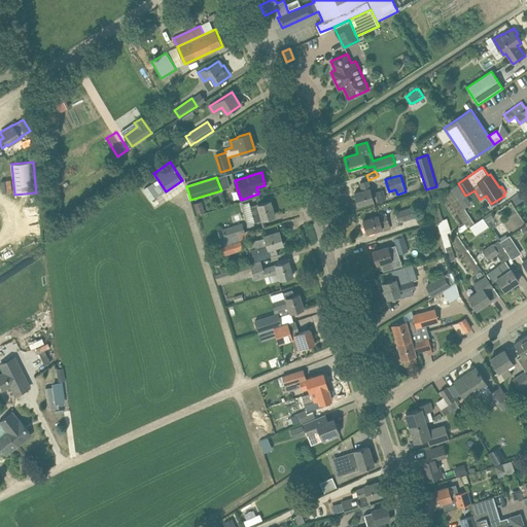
[(374,201),(367,180),(360,182),(362,189),(354,192),(358,205),(374,201)]
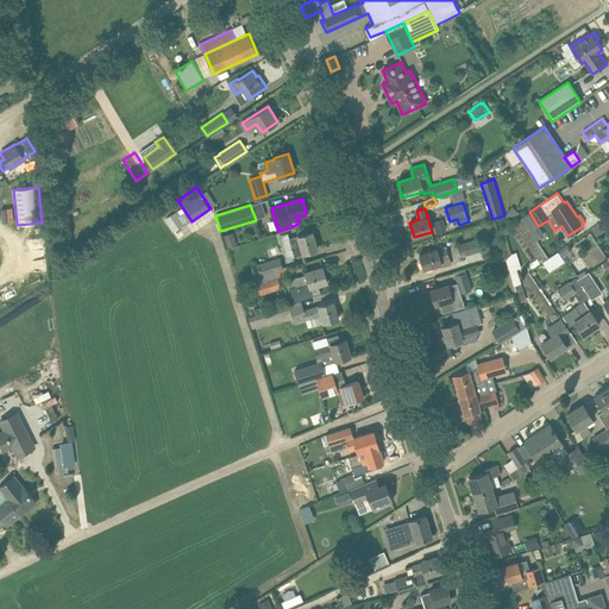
[(523,217),(513,223),(526,242),(539,263),(542,261),(547,257),(545,253),(541,248),(537,240),(544,236),(538,226),(529,212),(523,217)]
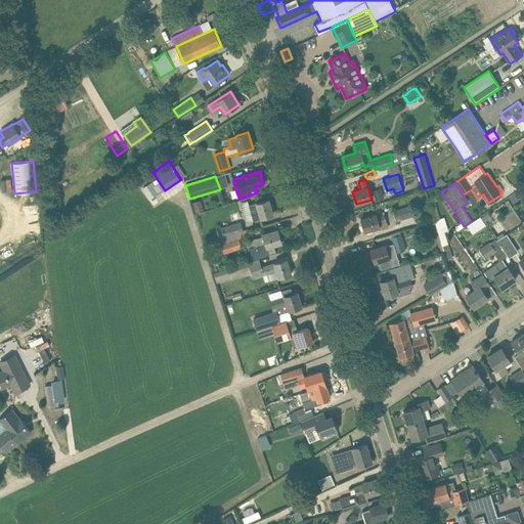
[(384,199),(381,188),(374,189),(377,201),(384,199)]
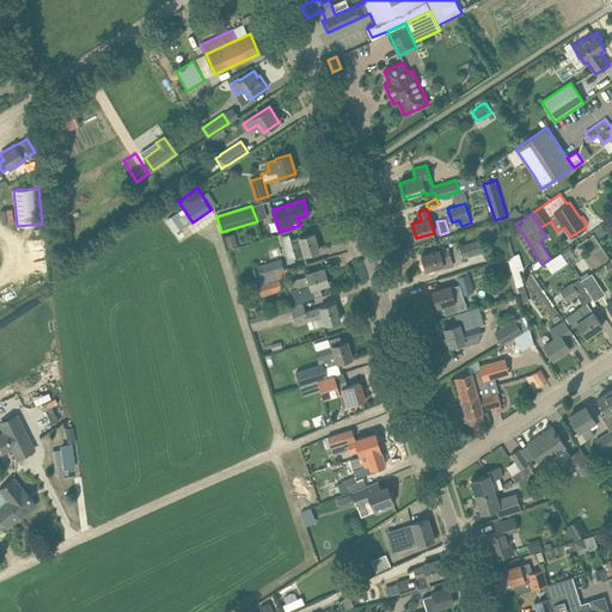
[(600,225),(594,230),(599,237),(605,232),(600,225)]
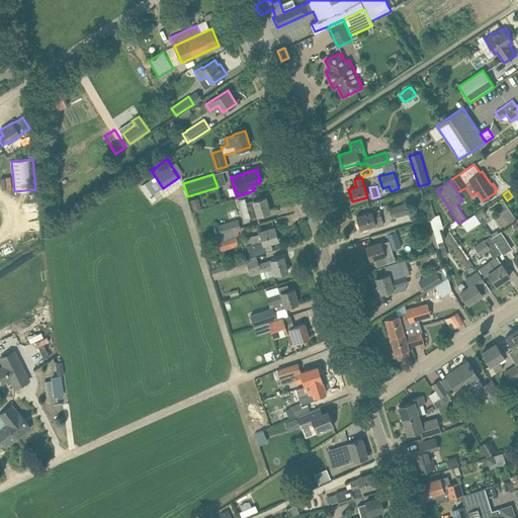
[(432,192),(423,198),(425,203),(429,218),(430,218),(435,216),(430,199),(434,196),(432,192)]
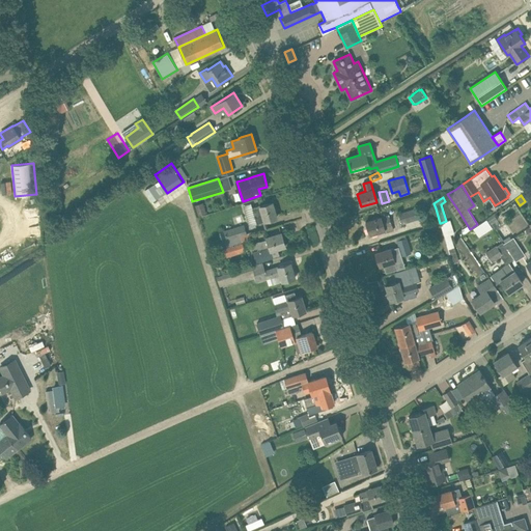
[(272,202),(262,205),(252,208),(251,202),(243,204),(249,224),(266,220),(266,221),(277,218),(272,202)]
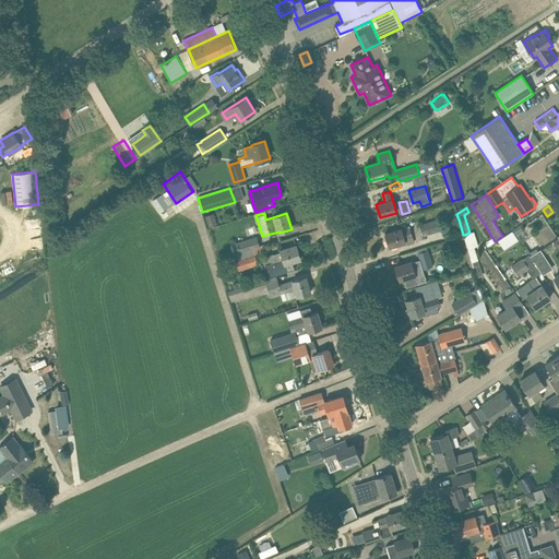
[(439,218),(419,225),(424,236),(442,229),(439,218)]
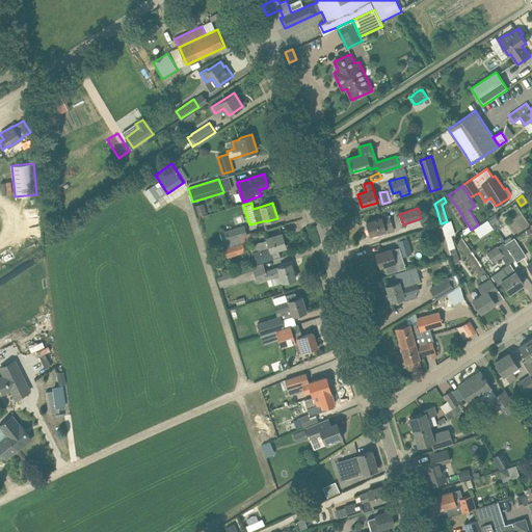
[(376,219),(367,221),(371,235),(380,232),(384,231),(386,234),(394,231),(393,225),(392,225),(389,217),(381,219),(381,217),(376,219)]
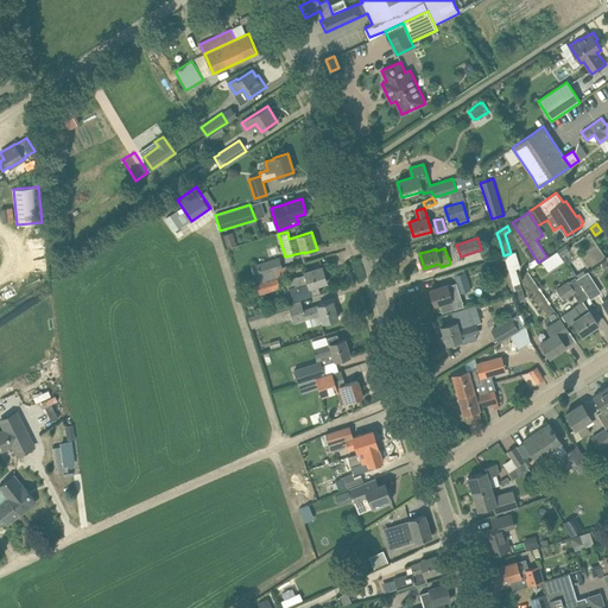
[(543,260),(549,270),(564,260),(558,251),(543,260)]
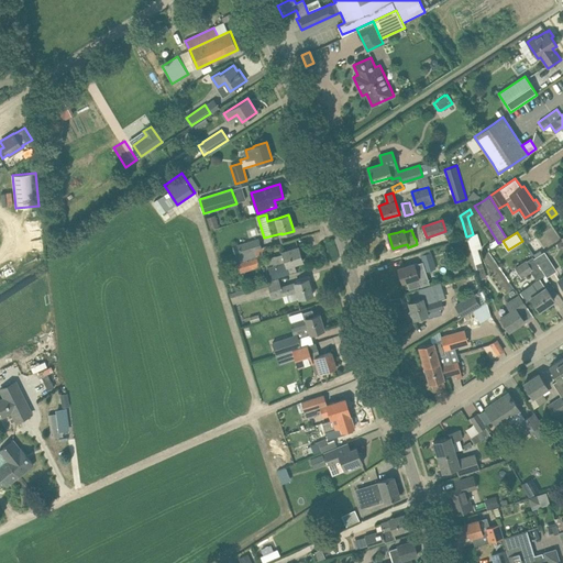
[(473,234),(467,236),(467,238),(470,243),(470,244),(472,252),(474,258),(475,263),(481,262),(477,249),(482,247),(477,233),(473,234)]
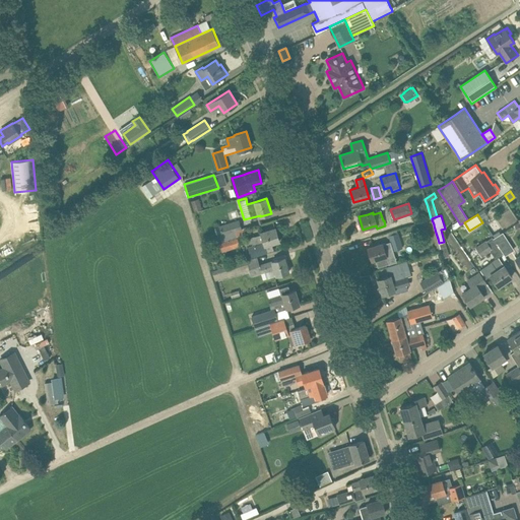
[(217,236),(242,229),(239,219),(219,225),(219,226),(214,228),(217,236)]
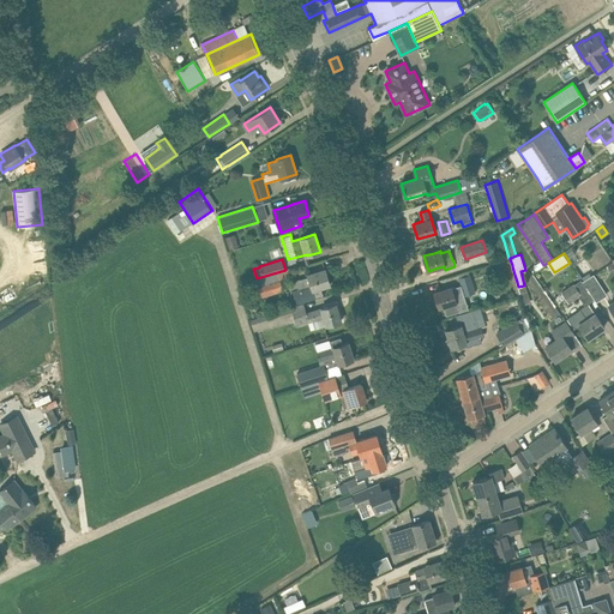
[(304,278),(294,281),(295,288),(298,287),(299,289),(293,290),(296,302),(323,295),(320,288),(330,284),(325,269),(307,275),(308,278),(304,280),(304,278)]
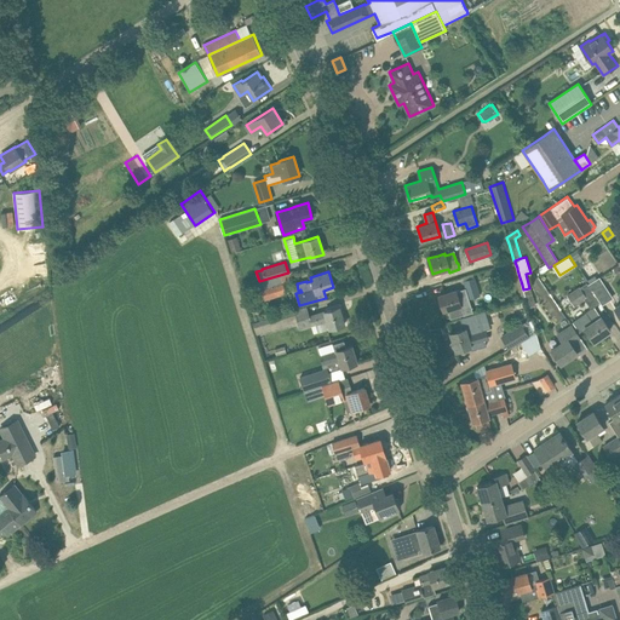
[(480,294),(475,276),(474,274),(463,277),(469,299),(480,294)]
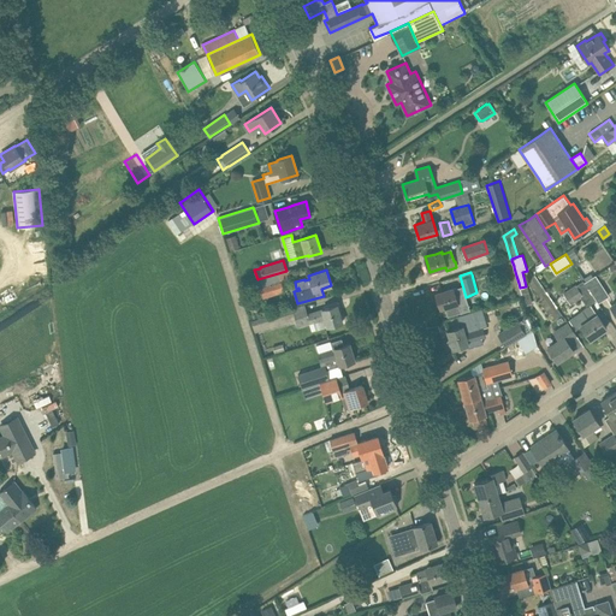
[(562,314),(533,272),(529,276),(531,277),(528,279),(540,297),(538,300),(552,321),(562,314)]
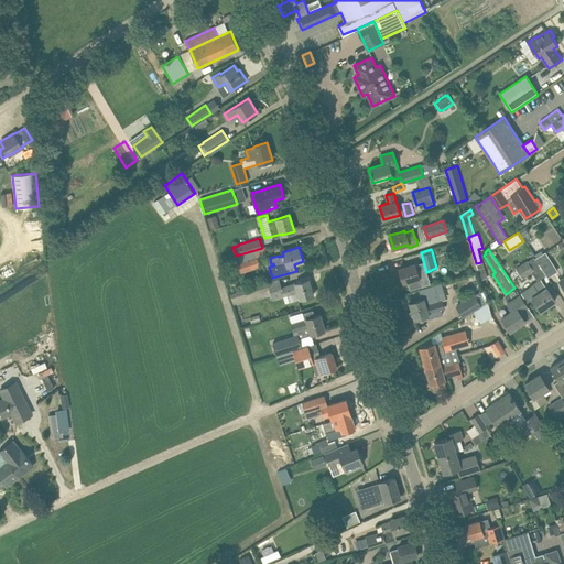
[(543,253),(535,259),(546,275),(548,277),(548,278),(557,270),(545,252),(543,253)]
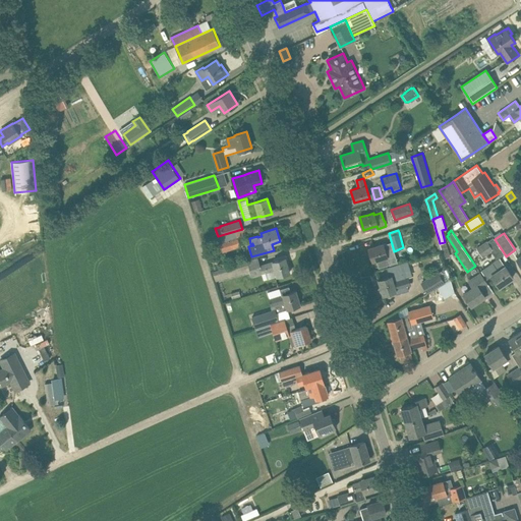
[(223,251),(233,248),(228,234),(218,236),(223,251)]
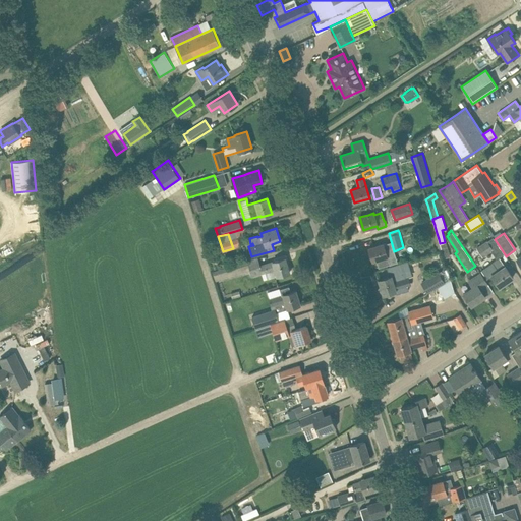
[(493,237),(477,248),(482,256),(491,250),(497,259),(481,270),(487,279),(491,276),(499,287),(513,277),(500,257),(505,254),(495,239),(493,237)]
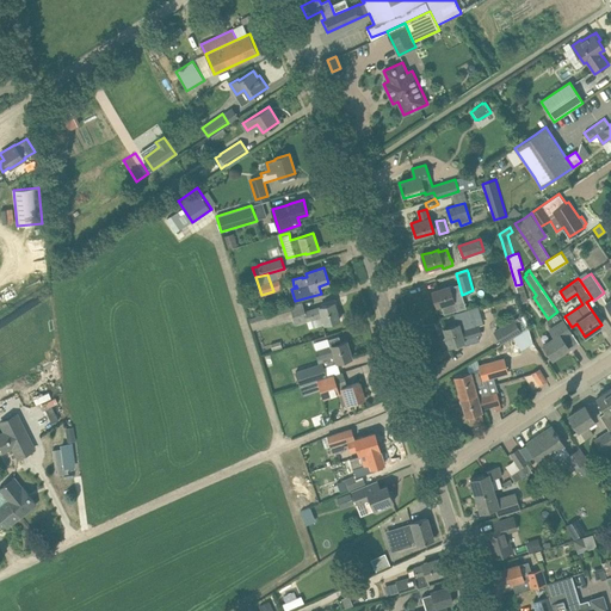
[(449,285),(444,288),(432,291),(437,307),(442,304),(448,303),(455,301),(454,297),(461,295),(458,285),(450,289),(449,285)]
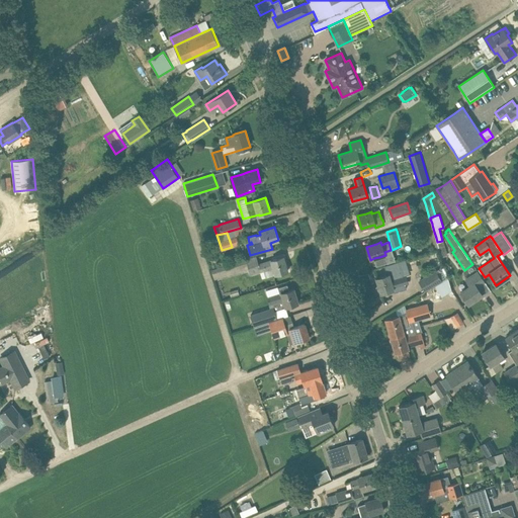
[(379,257),(374,258),(376,265),(387,262),(385,255),(379,257)]
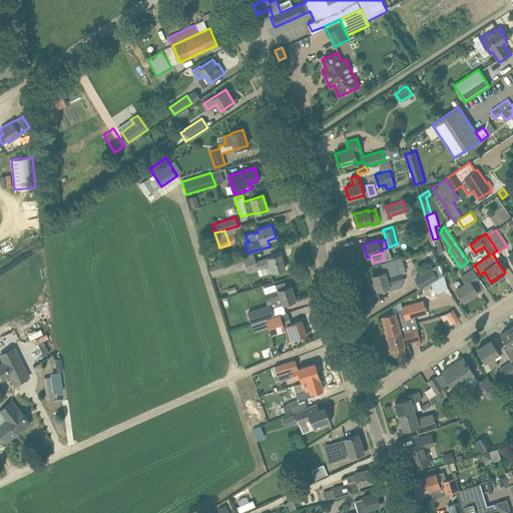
[(249,255),(238,259),(240,268),(246,266),(248,272),(257,269),(257,270),(261,269),(264,275),(273,272),(273,273),(286,268),(281,253),(268,258),(269,259),(251,264),(249,255)]
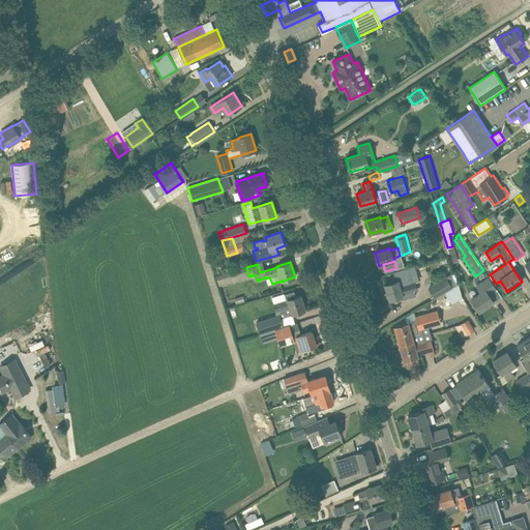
[(424,293),(419,274),(419,273),(407,277),(408,281),(400,284),(399,280),(384,284),(389,300),(403,296),(404,299),(414,296),(424,293)]
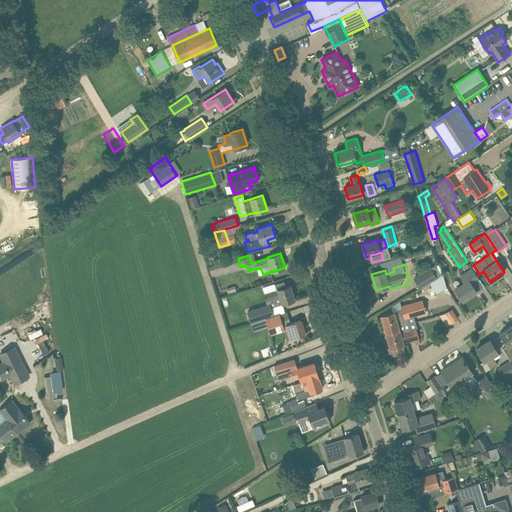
[(443,274),(437,278),(431,266),(413,277),(420,288),(429,282),(436,293),(447,286),(443,274)]
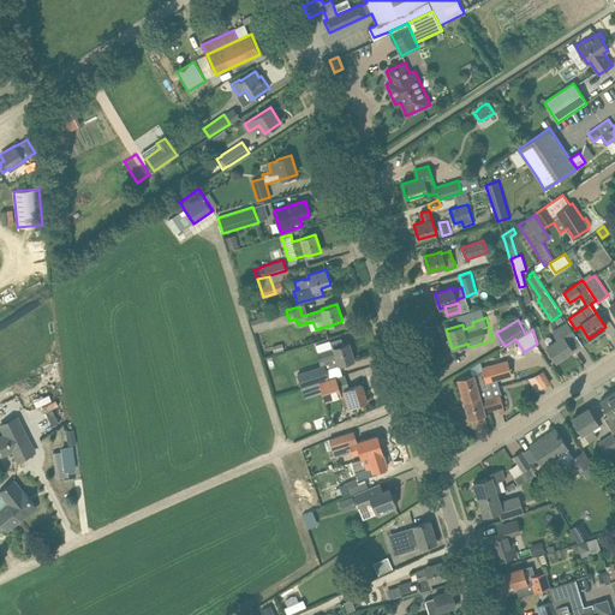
[(575,334),(568,324),(567,322),(554,332),(557,339),(547,346),(556,360),(573,350),(567,340),(575,334)]
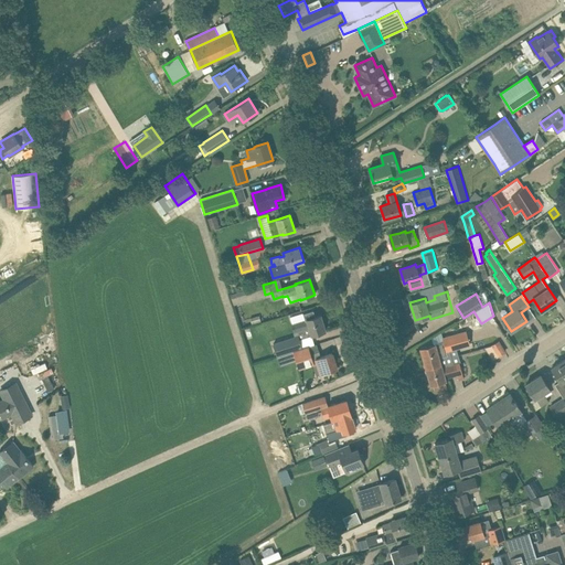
[(302,312),(290,317),(292,324),(291,324),(294,332),(297,331),(309,327),(311,336),(326,331),(320,315),(316,317),(313,310),(304,313),(302,312)]
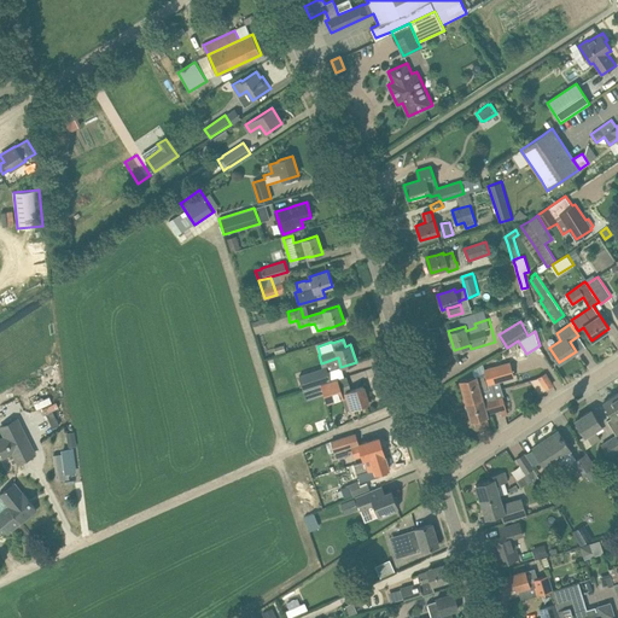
[(460,380),(466,403),(484,397),(483,394),(502,389),(500,380),(514,375),(511,362),(485,369),(483,362),(472,369),(474,375),(460,380)]
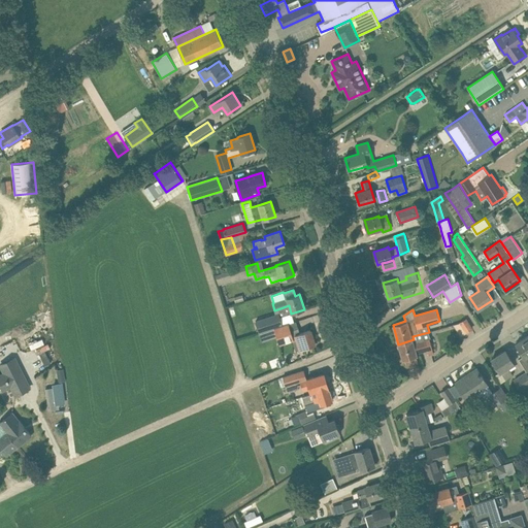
[(256,321),(259,332),(274,327),(283,325),(278,312),(256,321)]
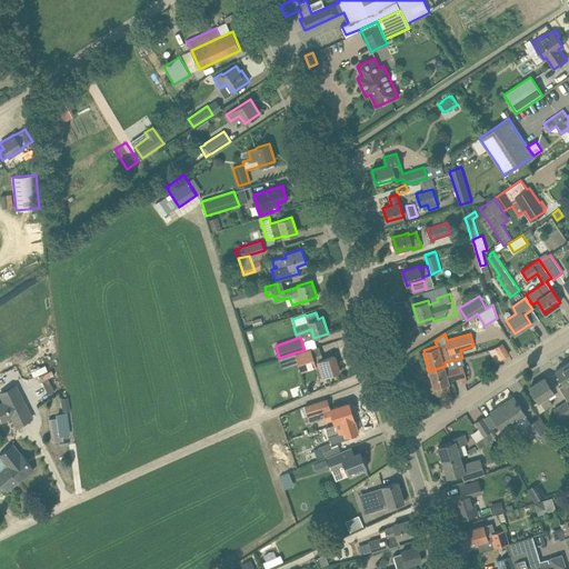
[(508,353),(501,343),(496,347),(502,357),(508,353)]
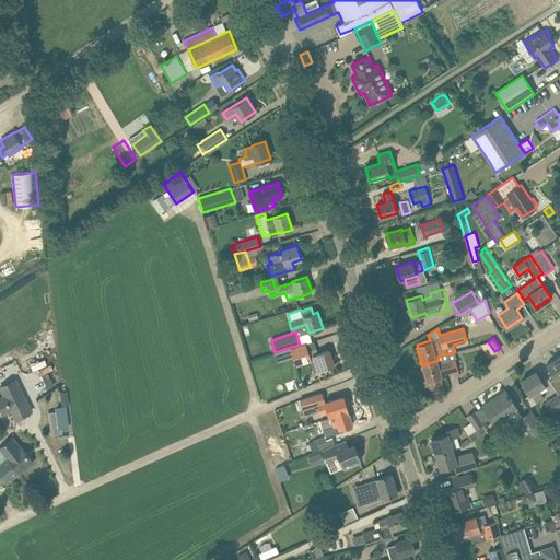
[(300,345),(291,347),(296,365),(310,361),(314,372),(334,365),(329,350),(318,353),(316,348),(307,350),(305,342),(300,345)]
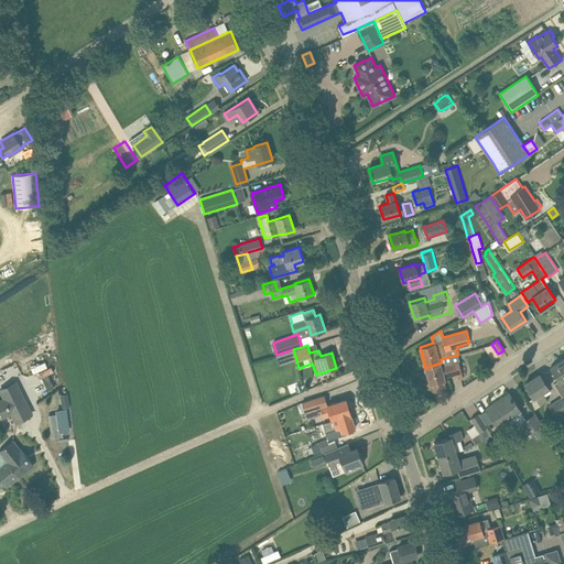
[(459,360),(458,355),(441,359),(442,362),(425,368),(430,384),(445,380),(444,377),(462,372),(458,360),(459,360)]
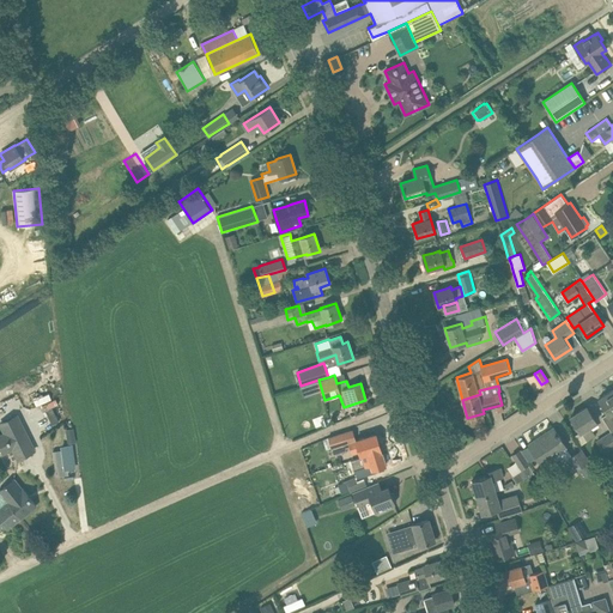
[(612,388),(612,389),(599,399),(608,413),(611,417),(605,420),(611,431),(612,432),(612,430),(612,388)]
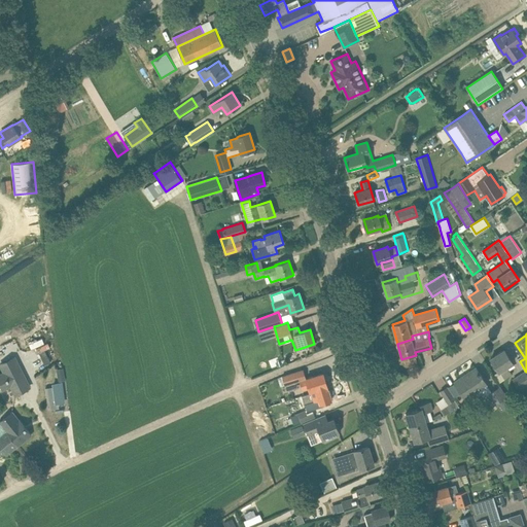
[(513,362),(510,358),(504,349),(491,358),(499,371),(504,379),(512,374),(506,366),(513,362)]
